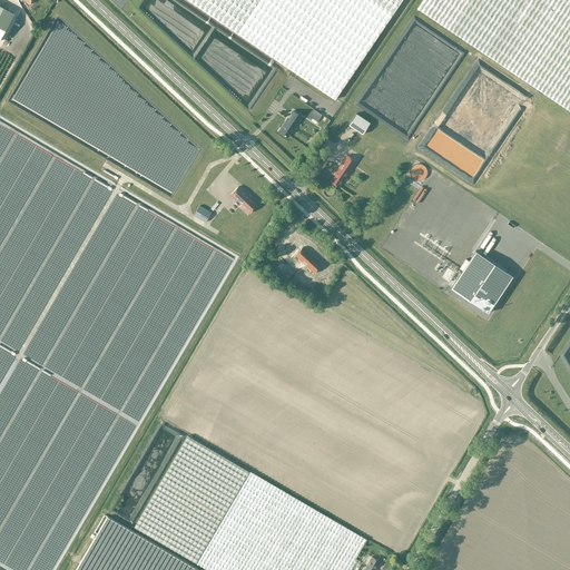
[(188,0),(335,99),(401,0),(188,0)]
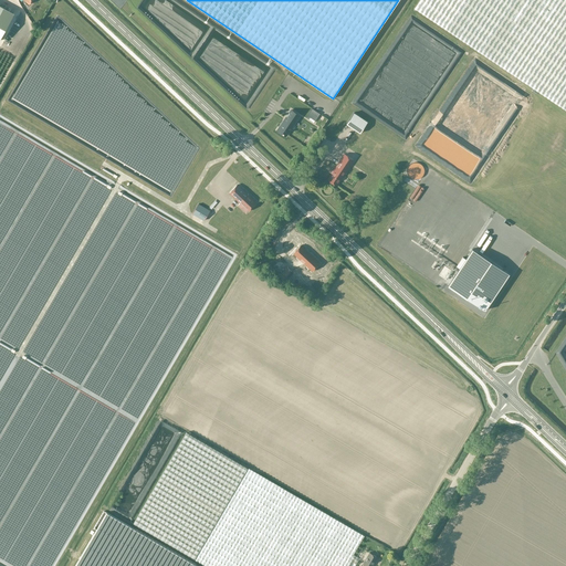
[(565,0),(420,0),(415,9),(565,109),(565,0)]
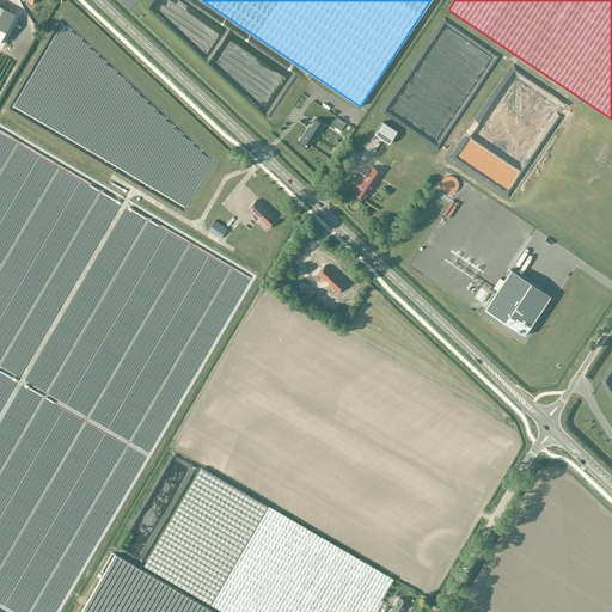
[(0,11),(0,42),(14,16),(4,10),(1,13),(0,11)]
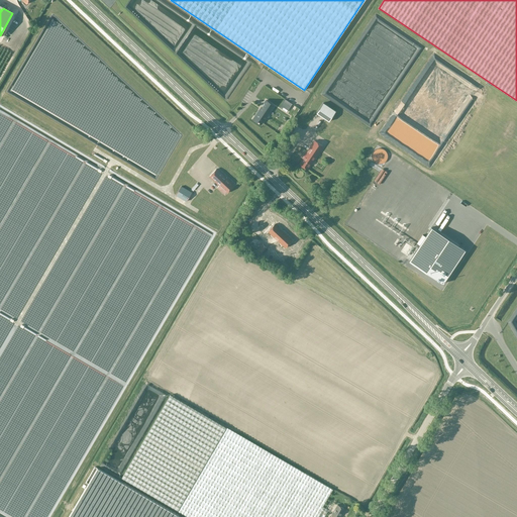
[(262,106),(253,118),(257,121),(257,122),(259,122),(262,124),(274,106),(266,101),(264,103),(262,106)]
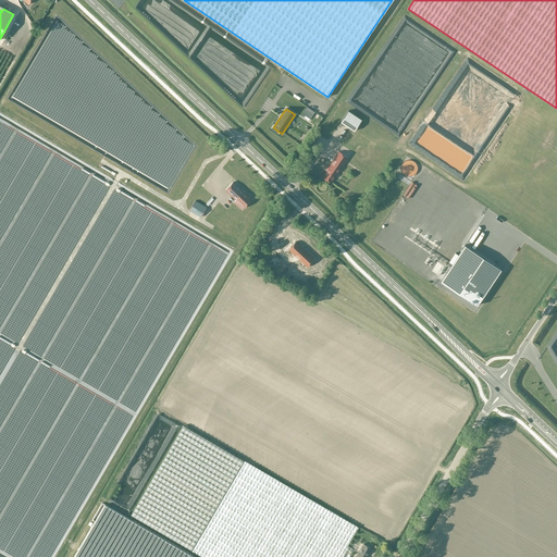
[(361,120),(348,111),(341,122),(355,131),(361,120)]
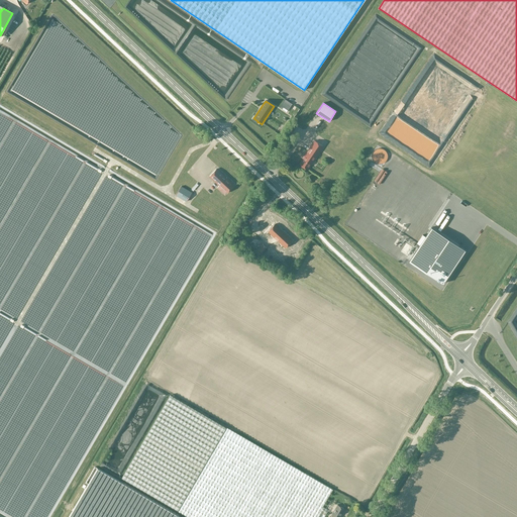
[(337,117),(333,123),(347,131),(350,126),(337,117)]
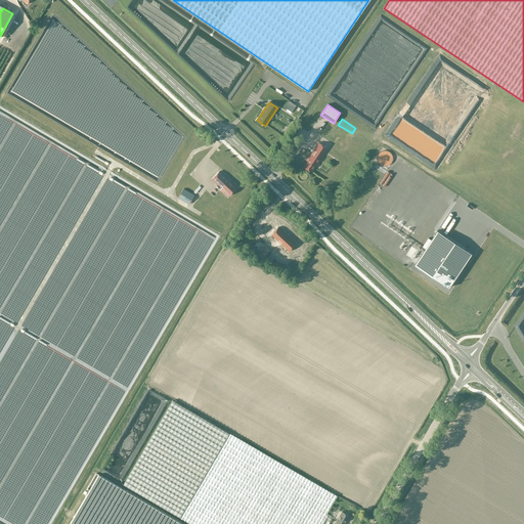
[(319,142),(303,167),(311,172),(328,148),(319,142)]
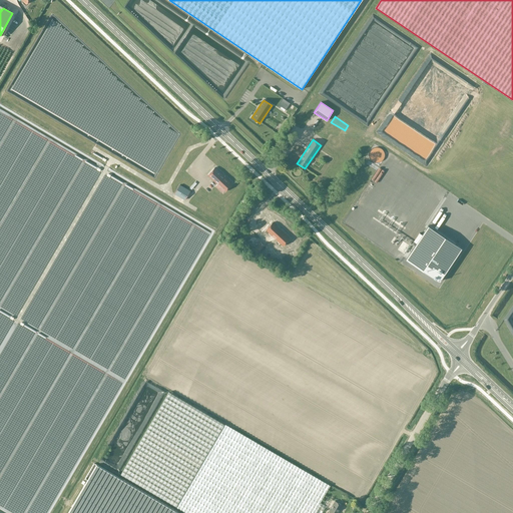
[(183,162),(189,165),(195,155),(189,152),(183,162)]
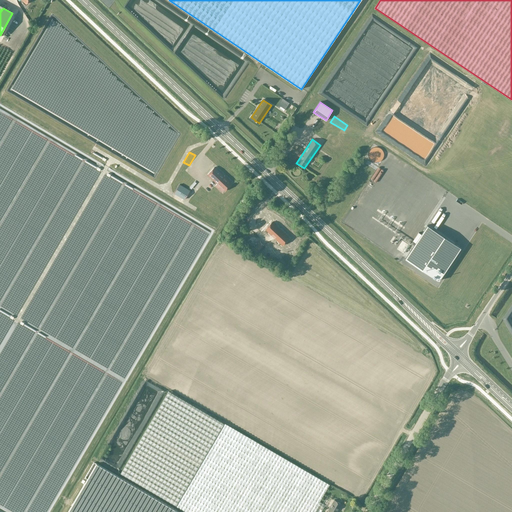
[(231,184),(214,167),(207,175),(225,191),(231,184)]
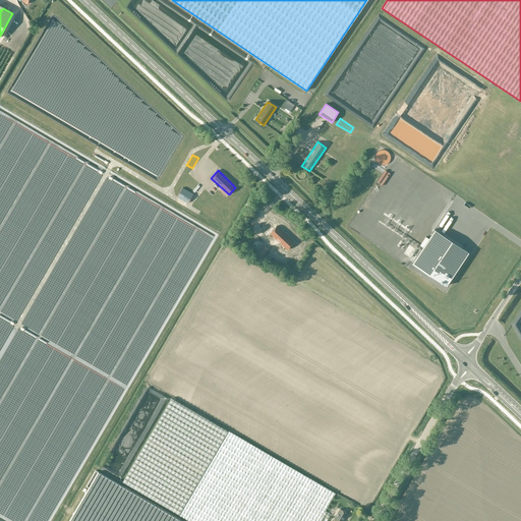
[(193,194),(182,188),(177,196),(187,203),(193,194)]
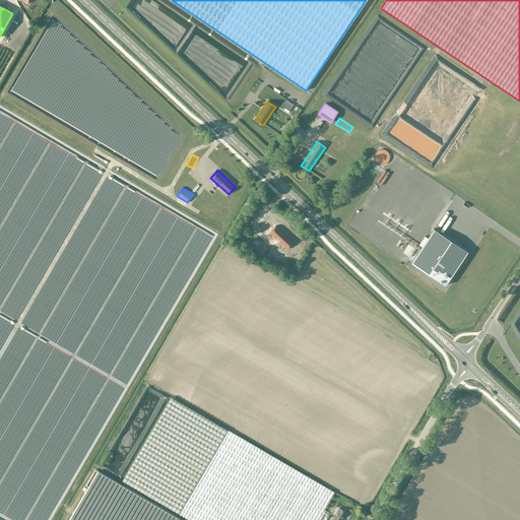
[(244,222),(239,232),(243,234),(248,224),(244,222)]
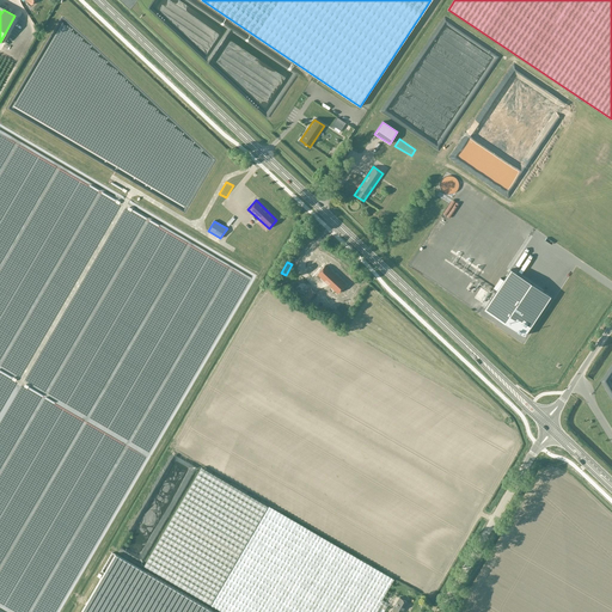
[(325,265),(317,274),(337,293),(346,285),(325,265)]
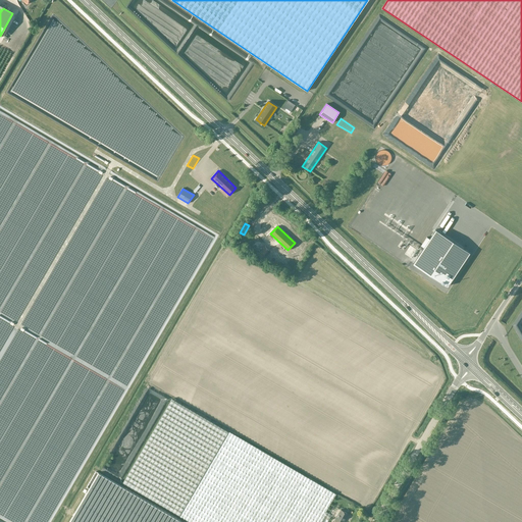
[(435,229),(413,264),(447,286),(469,253),(435,229)]
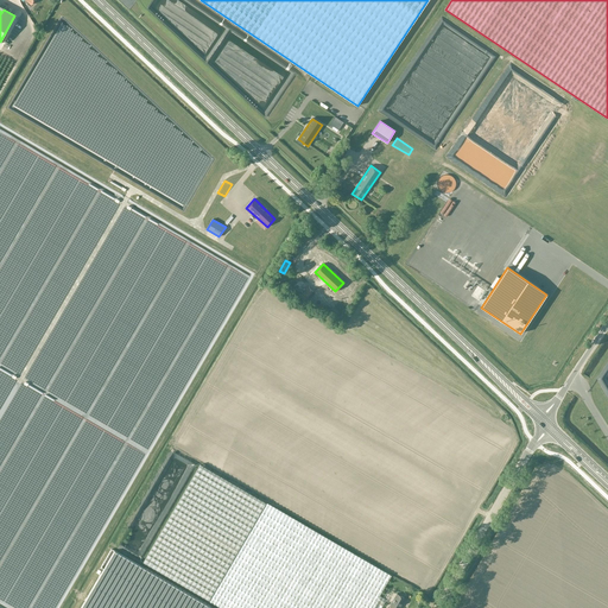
[(309,287),(302,295),(306,299),(309,296),(308,296),(312,291),(309,287)]
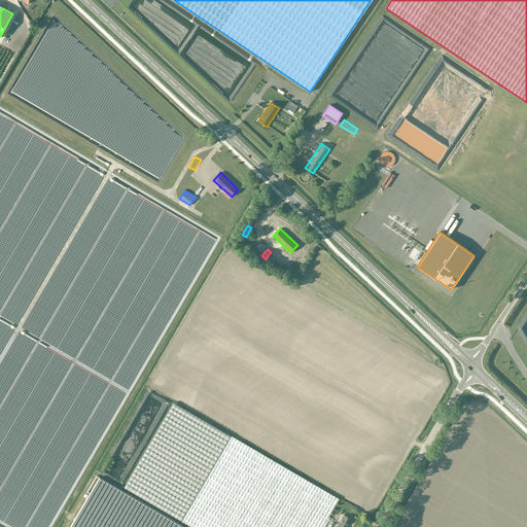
[(181,521),(190,526),(329,526),(332,522),(327,519),(339,499),(231,435),(231,436),(173,403),(125,487),(181,521)]
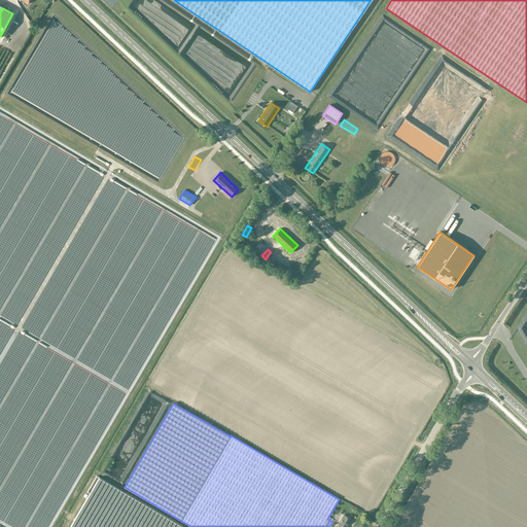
[(183,526),(99,478),(69,526),(183,526)]
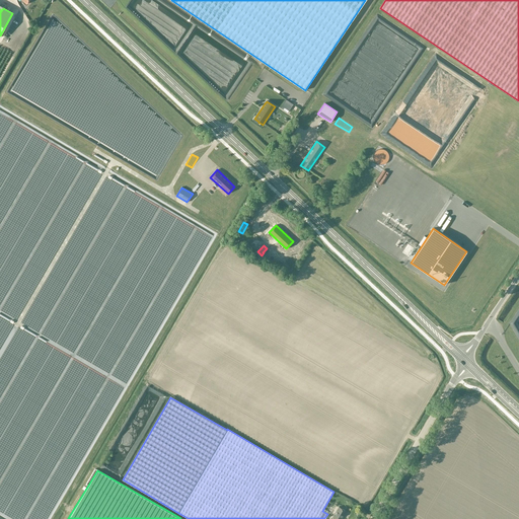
[(334,518),(331,518),(341,518),(346,511),(339,507),(332,517),(334,518)]
